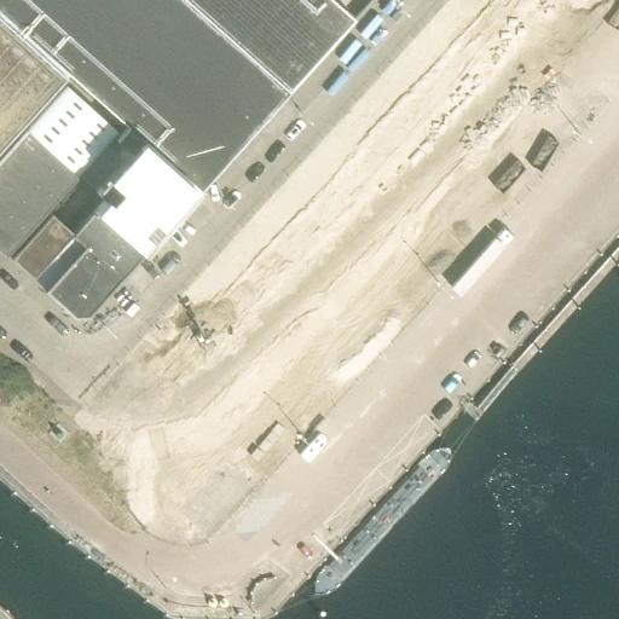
[(261,123),(288,93),(184,0),(0,0),(0,148),(68,74),(97,100),(143,142),(200,191),(261,123)]
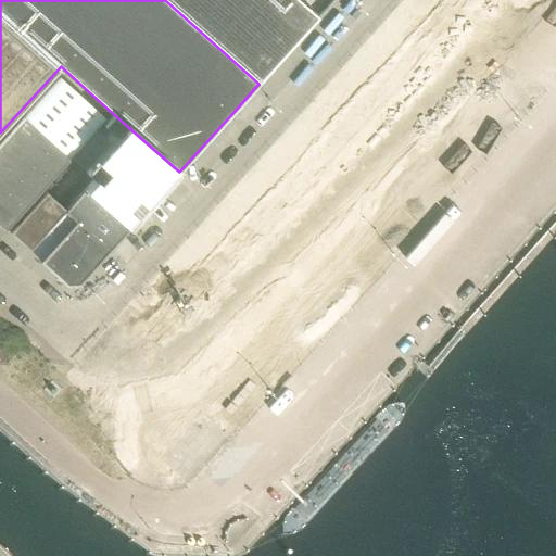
[(165,0),(258,84),(318,19),(298,0),(165,0)]
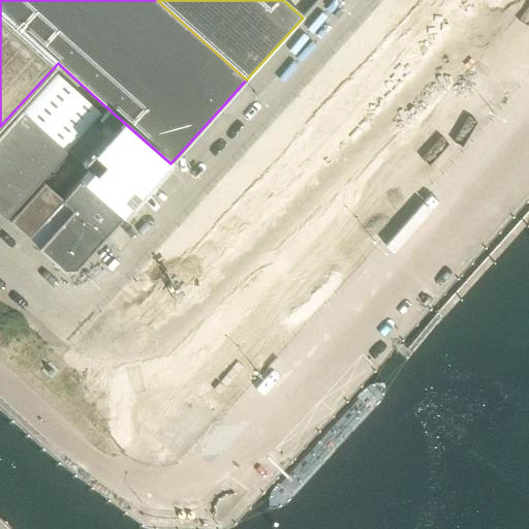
[(21,204),(66,152),(23,113),(0,137),(0,214),(5,219),(21,204)]
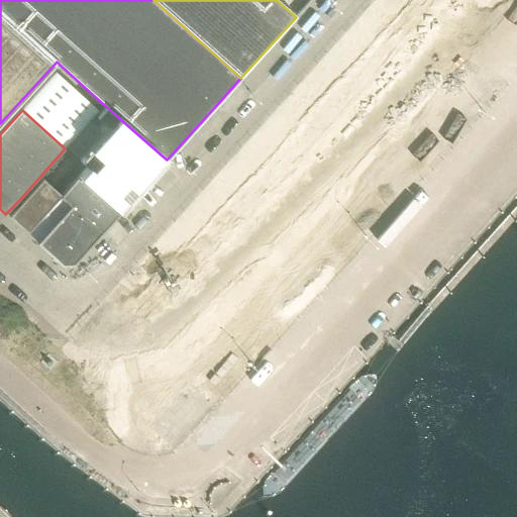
[(167,160),(119,118),(81,161),(88,168),(81,176),(119,212),(167,160)]
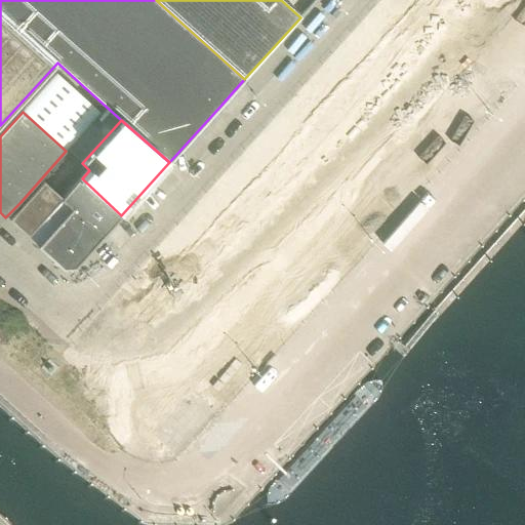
[(64,197),(58,202),(28,236),(28,237),(63,269),(74,269),(121,215),(82,178),(80,177),(64,197)]
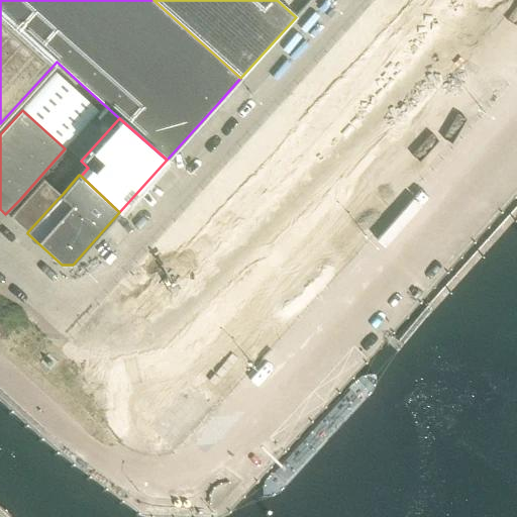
[(27,232),(58,199),(63,194),(44,178),(23,202),(9,216),(27,232)]
